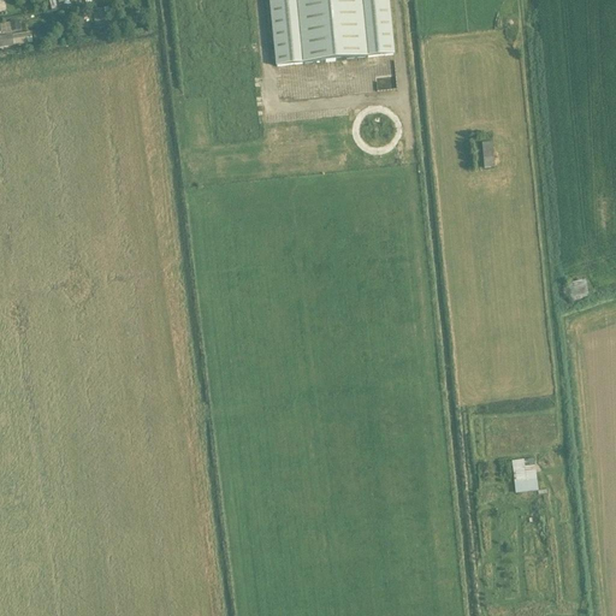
[(9,18),(9,31),(21,31),(21,18),(9,18)]
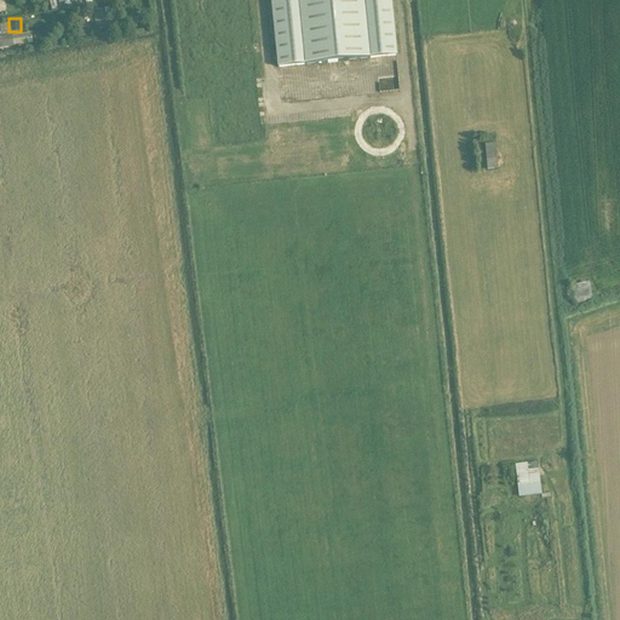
[(0,36),(0,49),(13,47),(33,45),(30,33),(12,36),(12,35),(0,36)]
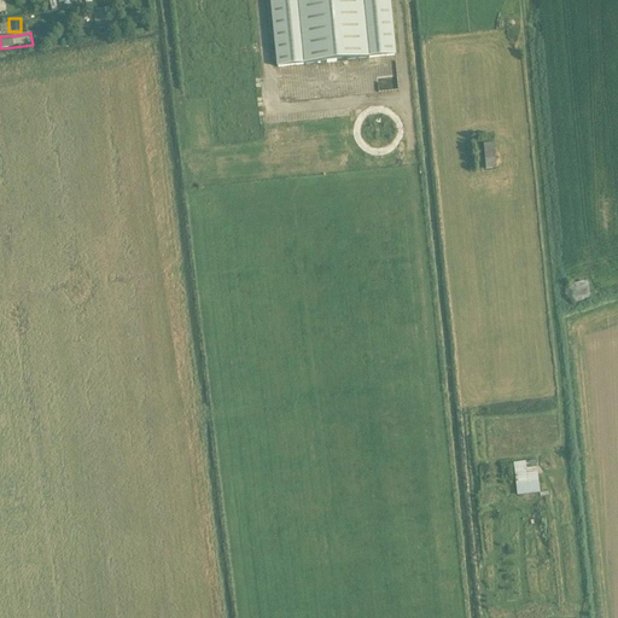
[(262,81),(258,82),(258,85),(263,83),(264,89),(286,87),(286,86),(299,85),(299,89),(302,89),(302,93),(314,92),(314,98),(333,95),(332,87),(342,86),(342,87),(353,86),(353,85),(368,82),(372,111),(395,109),(392,83),(392,75),(390,52),(366,54),(368,77),(353,79),(351,77),(355,77),(355,76),(351,76),(351,66),(344,68),(344,69),(337,70),(337,69),(331,69),(328,50),(309,51),(310,69),(303,69),(298,70),(298,73),(289,74),(287,57),(270,59),(272,65),(268,65),(268,70),(261,71),(262,81)]
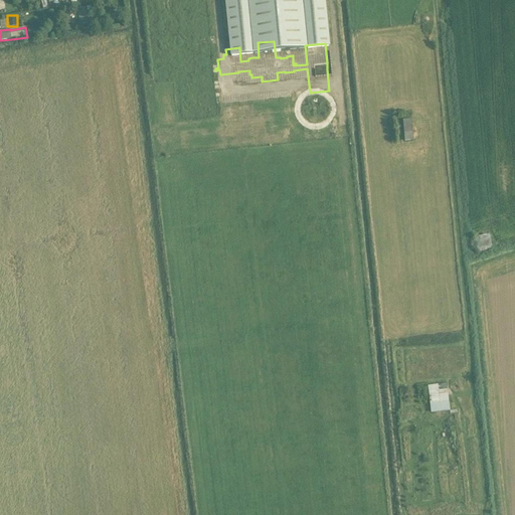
[(403,120),(403,140),(417,140),(417,127),(412,128),(412,119),(403,120)]
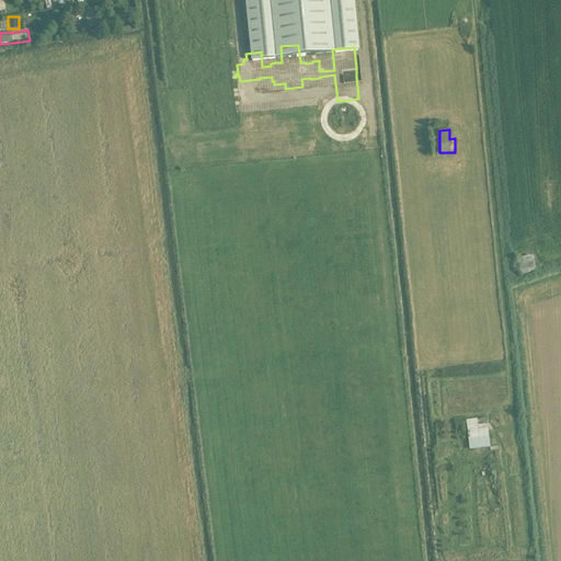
[(516,259),(519,274),(536,271),(533,255),(516,259)]
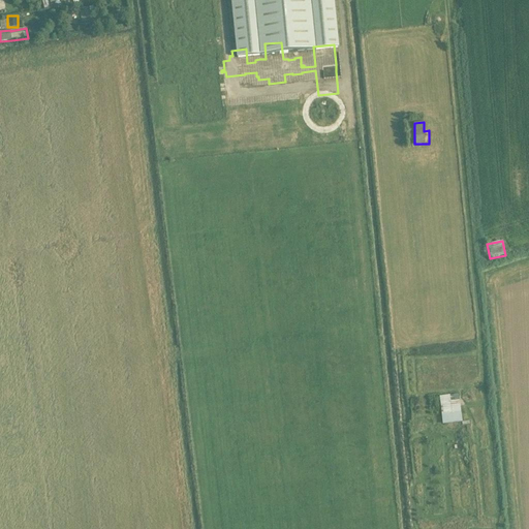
[(442,424),(462,421),(459,399),(452,400),(450,394),(438,396),(442,424)]
